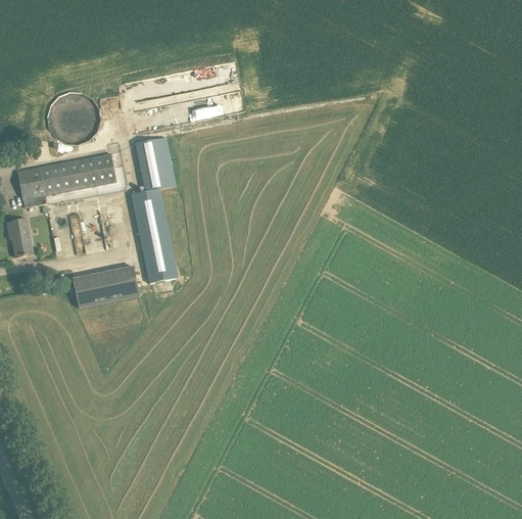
[(212,113),(243,108),(235,61),(191,68),(193,78),(187,79),(189,90),(187,91),(188,96),(209,92),(212,113)]
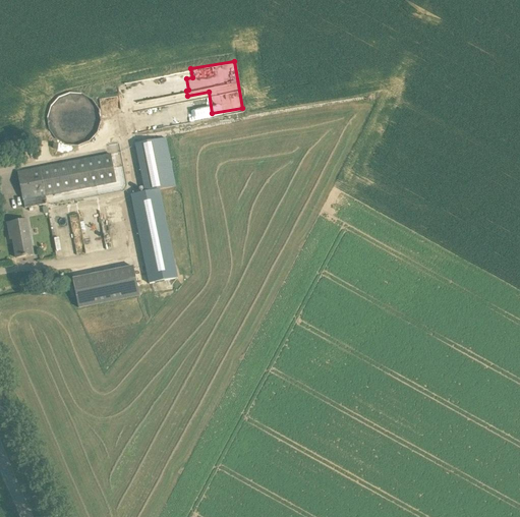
[(118,93),(99,94),(100,107),(119,106),(118,93)]
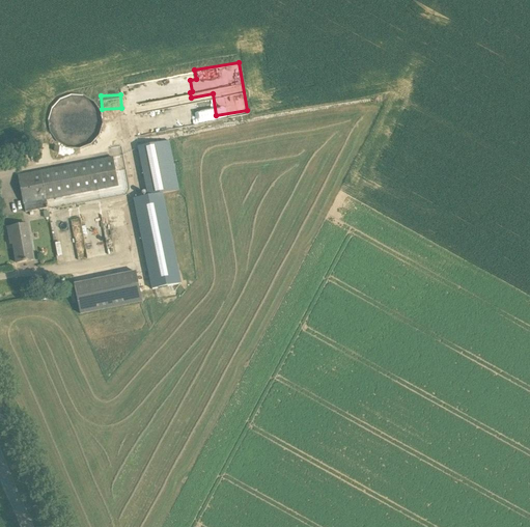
[(137,143),(146,193),(162,190),(177,187),(168,137),(137,143)]
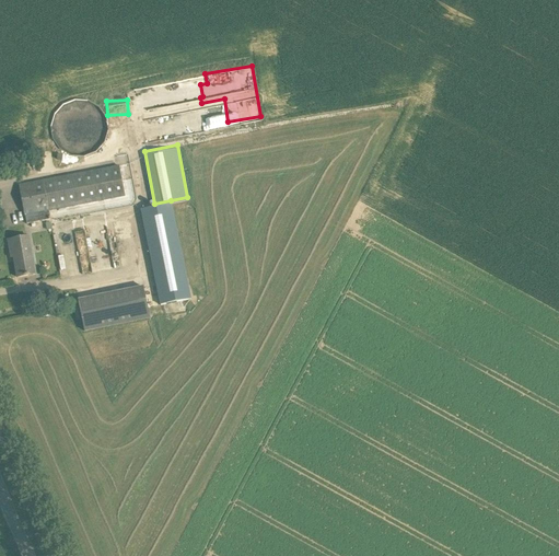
[(49,216),(48,207),(124,192),(118,162),(19,182),(24,211),(26,220),(49,216)]
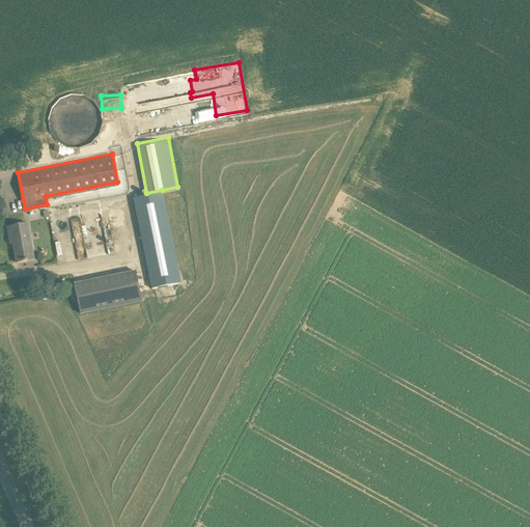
[(180,281),(162,190),(146,193),(132,195),(150,287),(180,281)]
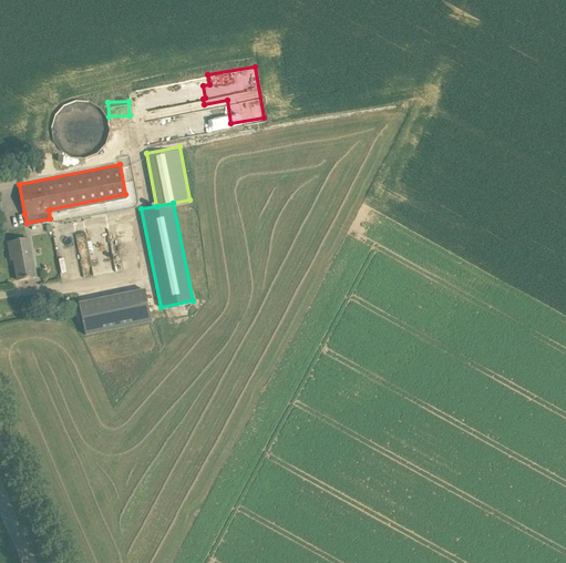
[(84,228),(74,231),(82,268),(92,266),(92,270),(114,267),(110,237),(86,241),(84,228)]
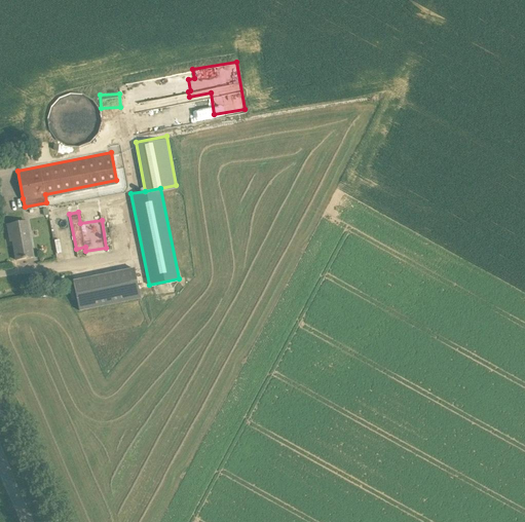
[(6,222),(9,238),(12,237),(15,257),(33,254),(27,218),(6,222)]
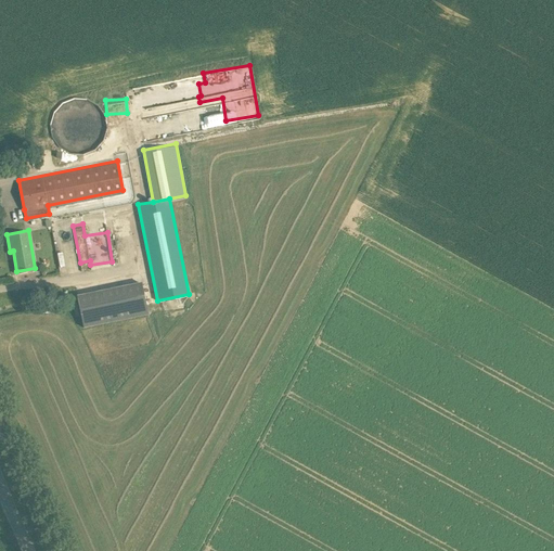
[(141,281),(76,294),(82,324),(147,311),(141,281)]
